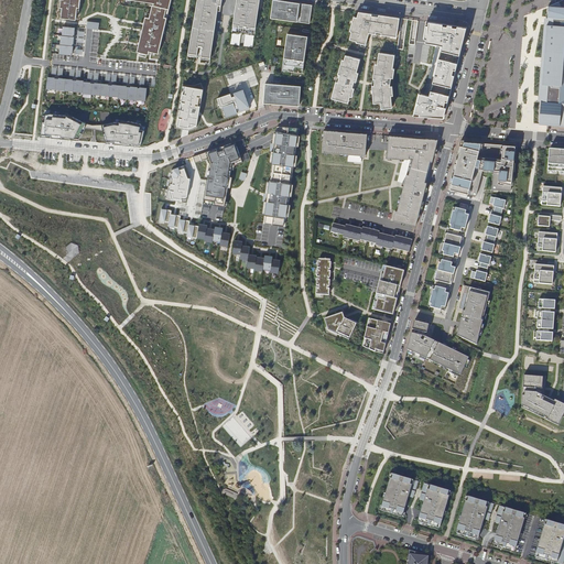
[(61,0),(61,8),(62,8),(62,13),(61,18),(76,20),(77,12),(77,8),(79,8),(79,0),(61,0)]
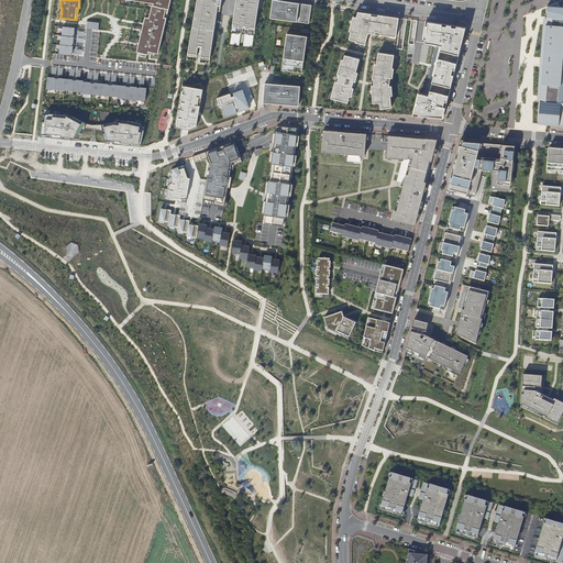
[(158,54),(170,0),(132,0),(141,1),(145,2),(148,2),(154,3),(153,6),(152,6),(150,13),(148,18),(147,18),(145,17),(142,30),(141,34),(140,42),(139,46),(136,52),(148,54),(148,52),(158,54)]
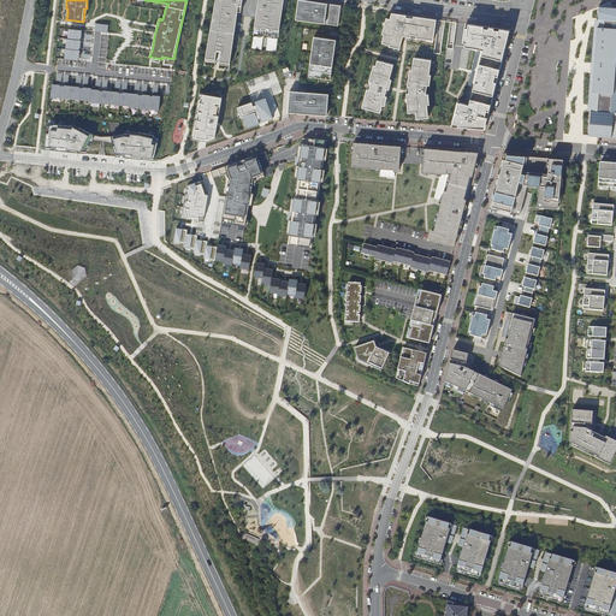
[(238,9),(241,9),(242,0),(215,0),(205,65),(214,66),(215,61),(219,63),(218,67),(229,69),(237,12),(238,9)]
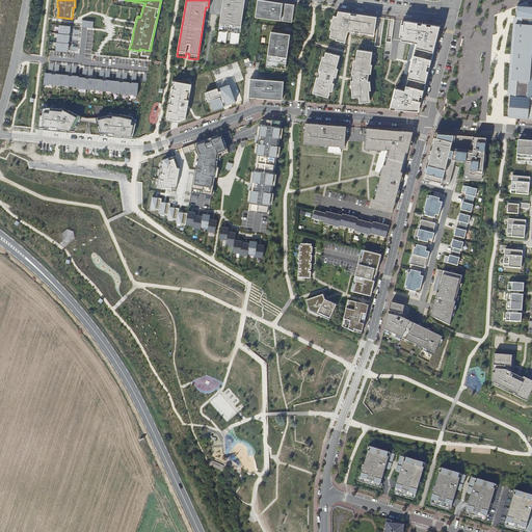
[(240,33),(244,0),(222,0),(218,30),(227,32),(231,32),(240,33)]
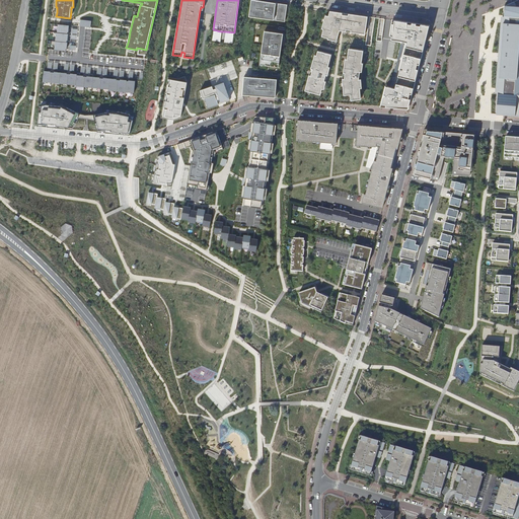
[(255,0),(253,0),(253,2),(250,2),(249,14),(251,14),(251,16),(282,21),(282,19),(285,19),(287,5),(255,0)]
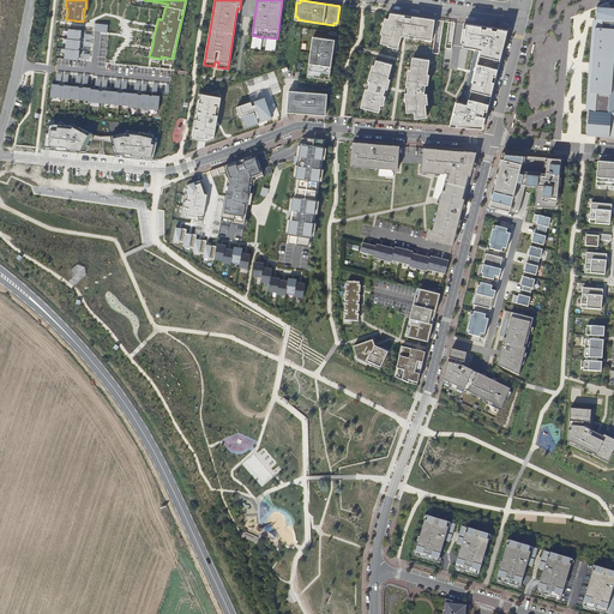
[(587,136),(613,138),(613,7),(611,7),(608,1),(597,7),(596,19),(596,20),(600,20),(595,72),(591,72),(589,102),(593,103),(593,110),(589,110),(587,136)]
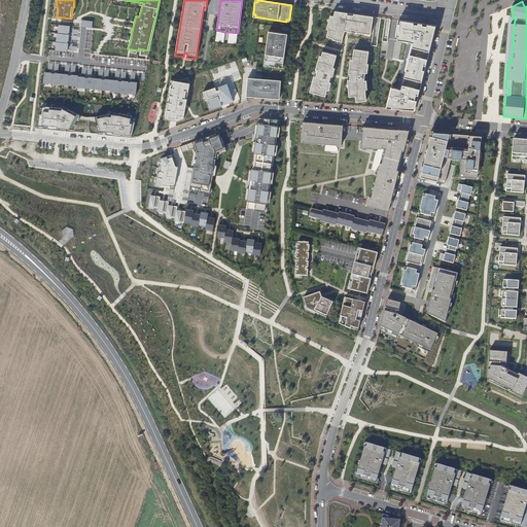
[(331,21),(328,20),(326,29),(328,30),(326,35),(328,36),(332,37),(332,39),(332,40),(337,41),(341,42),(345,31),(371,35),(373,21),(371,21),(371,16),(353,14),(353,16),(347,15),(347,13),(335,11),(334,16),(331,21)]
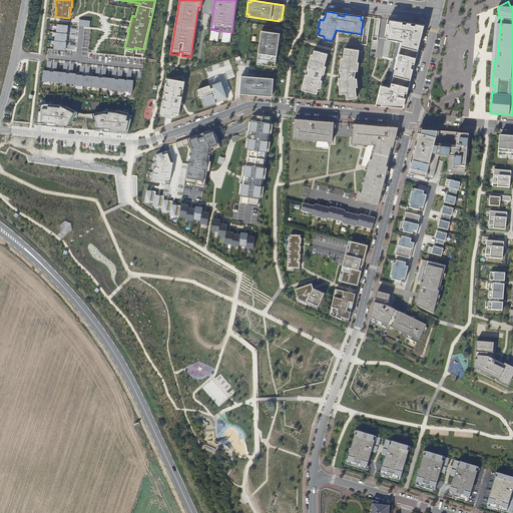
[(492,92),(495,92),(495,86),(492,85),(494,60),(497,60),(501,17),(498,17),(498,16),(495,16),(489,92),(492,92)]
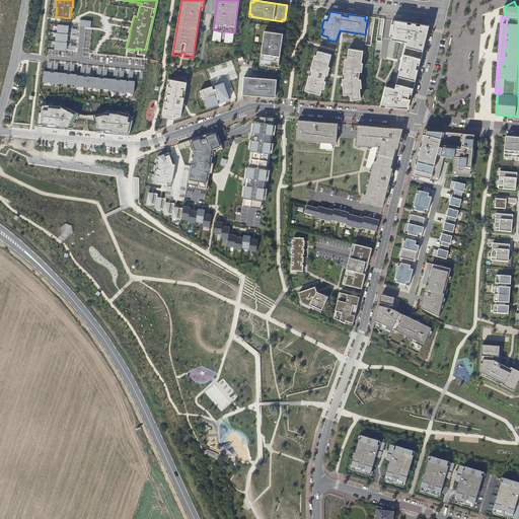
[(429,25),(392,20),(390,32),(392,32),(392,35),(391,40),(401,42),(406,43),(394,91),(391,90),(392,87),(385,86),(381,106),(408,108),(429,25)]
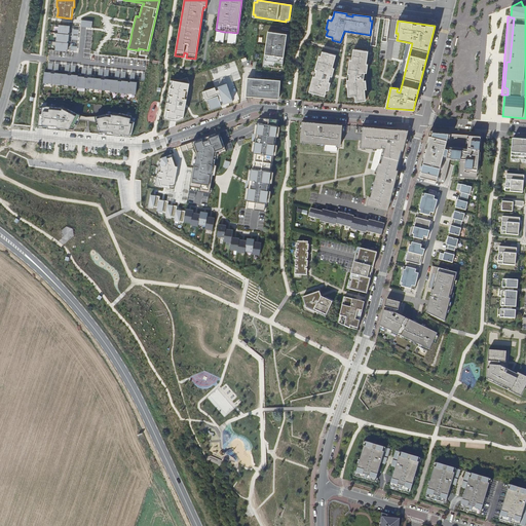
[(70,26),(59,25),(58,33),(68,34),(69,33),(70,26)]
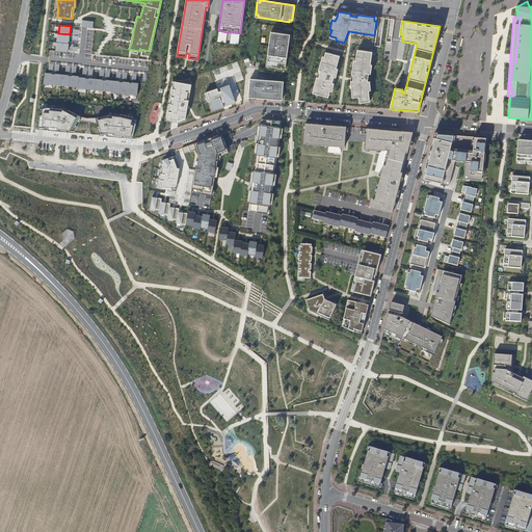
[(225,43),(227,32),(218,30),(217,42),(225,43)]
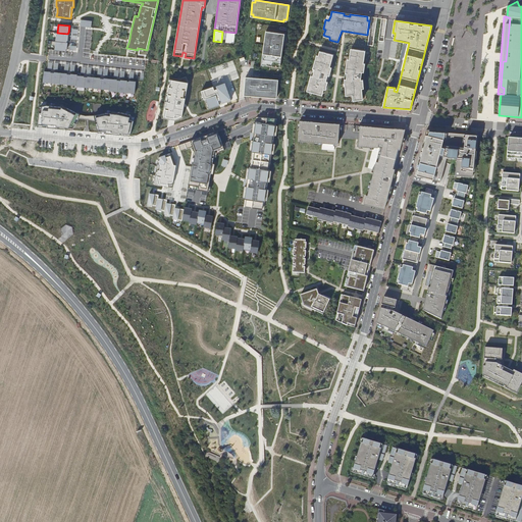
[(236,33),(226,32),(225,43),(233,44),(236,33)]
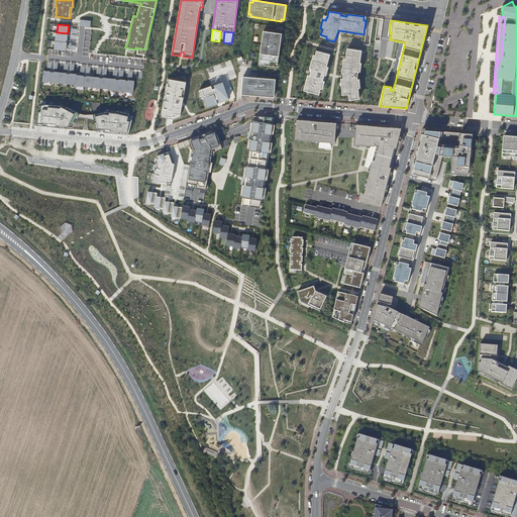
[(282,33),(264,31),(263,37),(264,38),(264,42),(262,41),(259,62),(261,63),(261,65),(275,67),(276,65),(277,65),(282,33)]
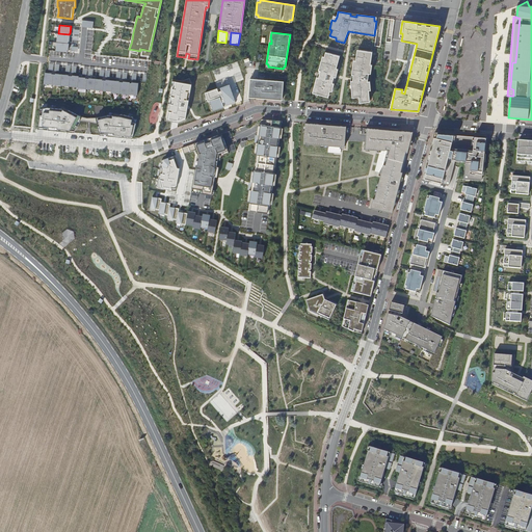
[(58,33),(57,33),(57,43),(69,44),(69,42),(70,42),(70,34),(69,34),(58,33)]
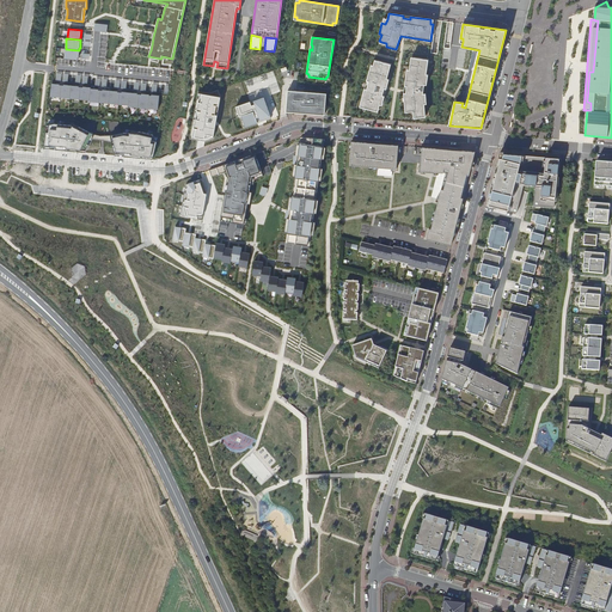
[(66,49),(65,59),(78,60),(78,57),(79,57),(79,50),(66,49)]
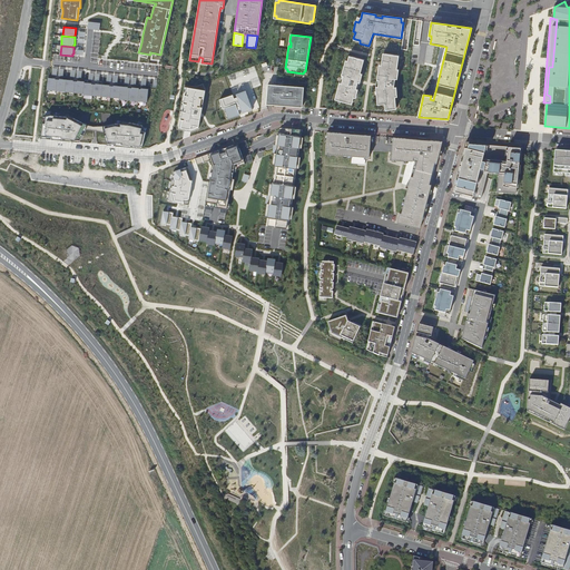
[(384,105),(384,110),(393,109),(393,106),(395,105),(395,97),(394,94),(396,94),(396,87),(393,88),(394,79),(395,75),(397,76),(399,70),(396,69),(399,56),(384,53),(383,59),(382,59),(381,66),(380,69),(377,69),(376,80),(377,80),(376,87),(375,87),(376,98),(379,98),(379,102),(379,105),(384,105)]
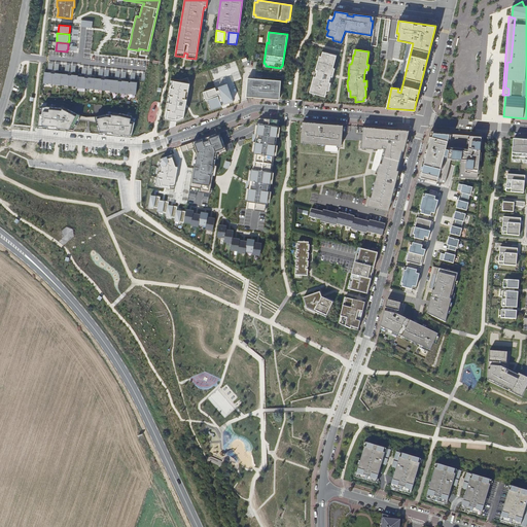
[(336,56),(322,51),(321,57),(319,62),(317,61),(315,70),(317,70),(315,77),(313,76),(311,84),(313,85),(312,91),(311,93),(320,96),(321,94),(325,95),(326,91),(328,91),(330,82),(328,82),(330,76),(332,76),(334,72),(331,71),(332,68),(336,56)]
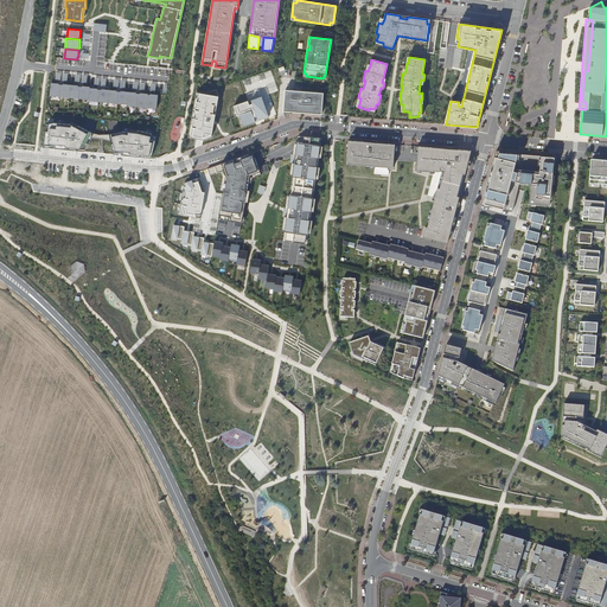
[(50,96),(59,97),(61,84),(59,84),(59,83),(51,83),(50,96)]
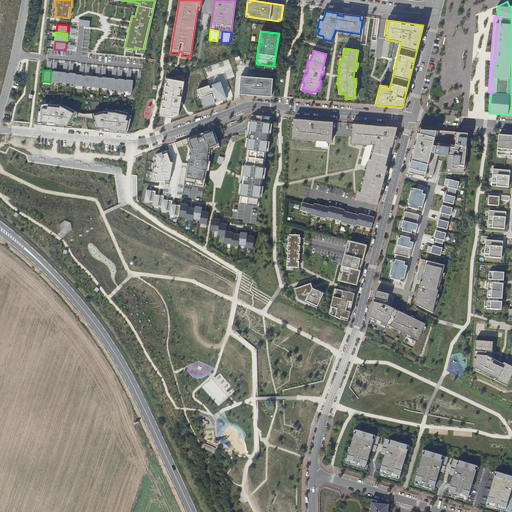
[(51,71),(50,82),(59,82),(60,71),(53,71),(53,72),(51,71)]
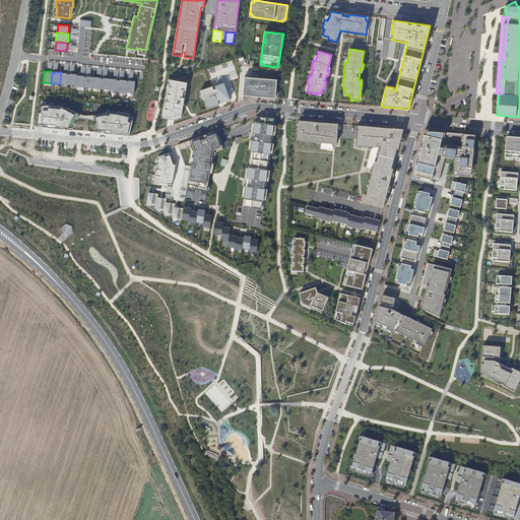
[(61,72),(60,83),(68,84),(69,74),(67,74),(67,73),(61,72)]
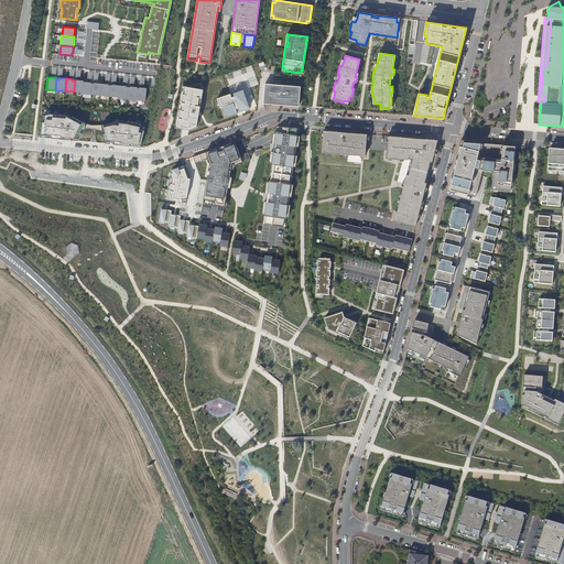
[(75,80),(74,91),(83,93),(84,82),(84,80),(76,79),(76,80),(75,80)]
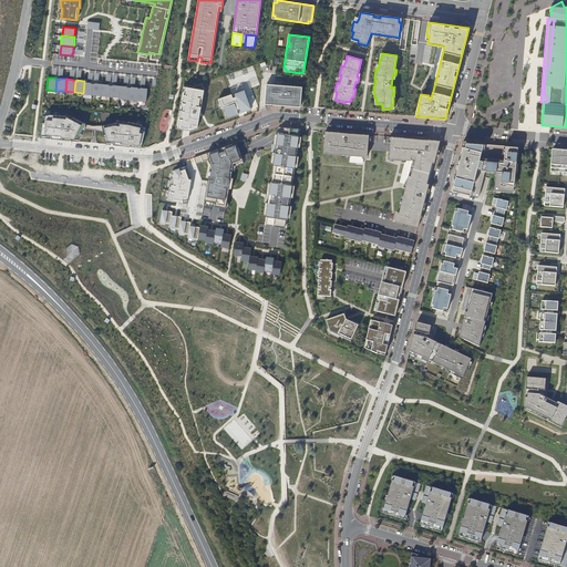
[(83,93),(83,94),(92,95),(93,84),(91,83),(84,82),(83,93)]
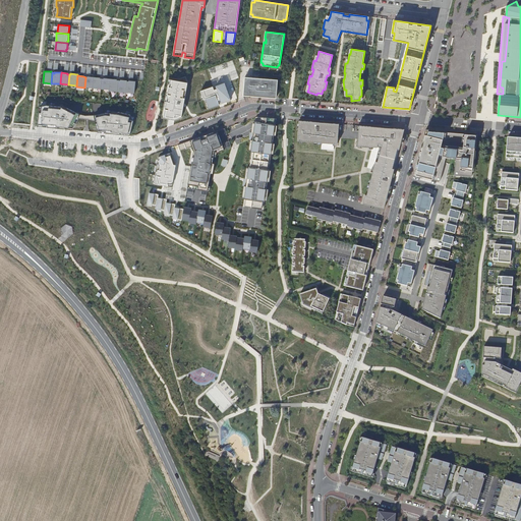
[(84,88),(93,89),(94,77),(88,76),(88,77),(85,77),(84,88)]
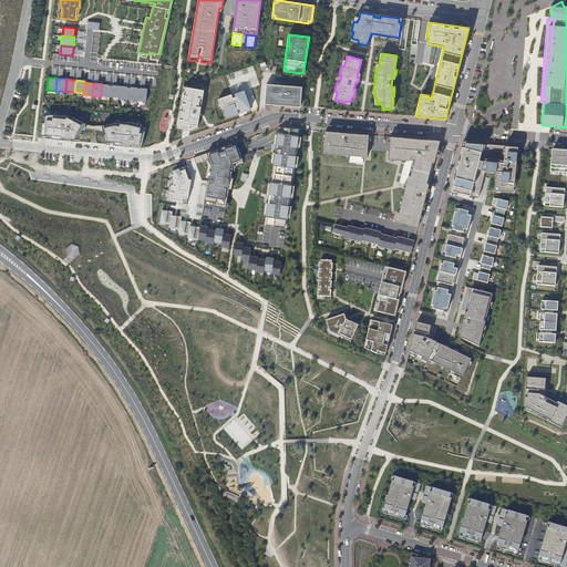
[(184,84),(176,129),(191,131),(197,129),(204,90),(202,83),(195,85),(184,84)]
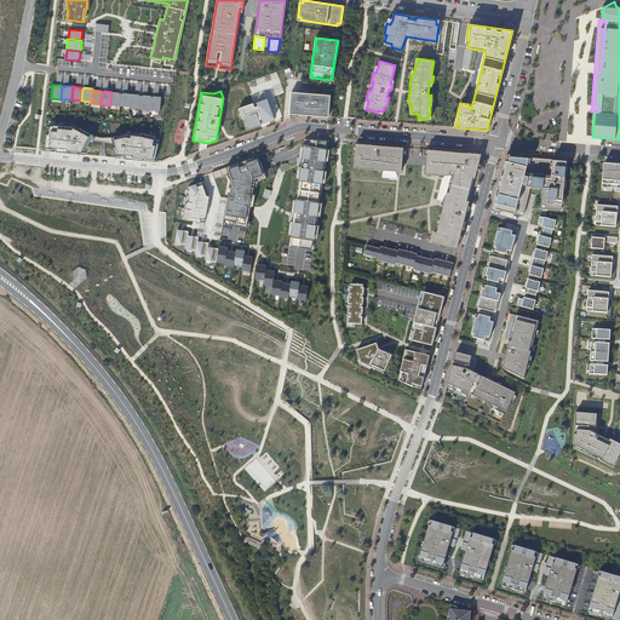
[(110,105),(120,105),(121,93),(119,93),(120,92),(112,92),(110,105)]
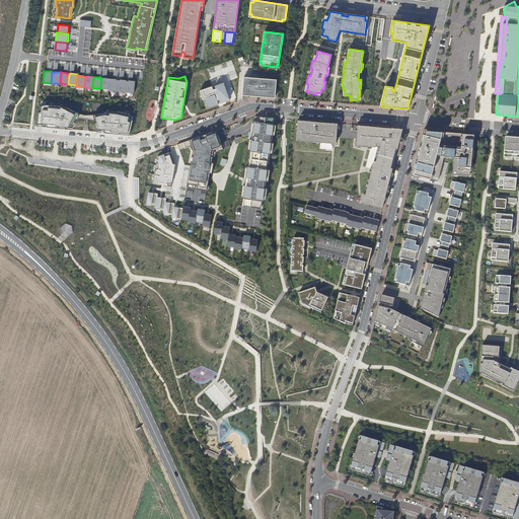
[(276,79),(243,77),(242,95),(275,97),(276,79)]
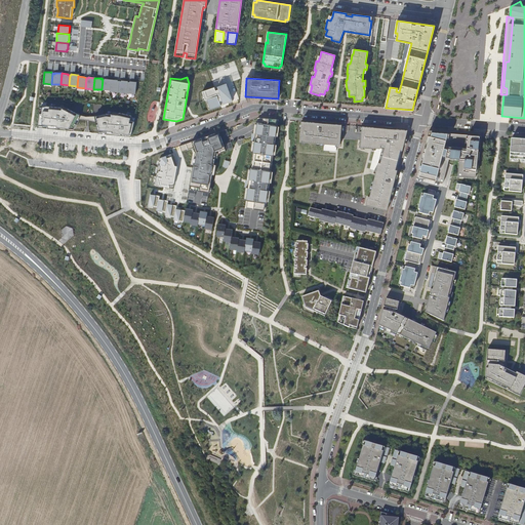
[(103,79),(102,89),(110,90),(111,79),(105,79),(103,79)]
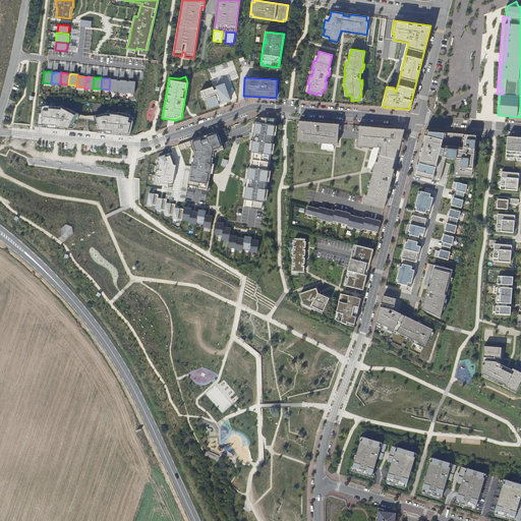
[(109,91),(118,92),(119,80),(117,80),(117,79),(110,78),(109,90),(109,91)]
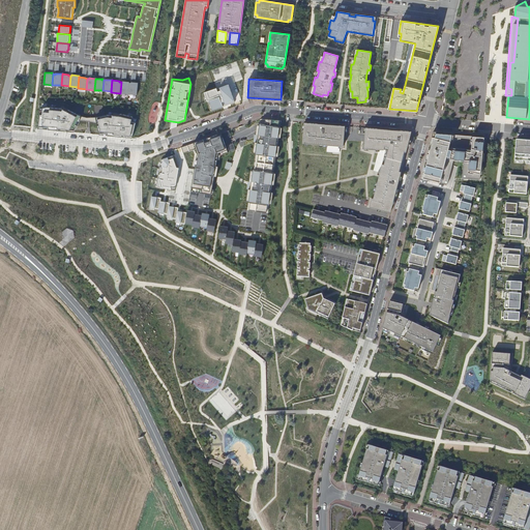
[(120,93),(128,94),(129,83),(129,82),(122,81),(122,82),(121,82),(120,93)]
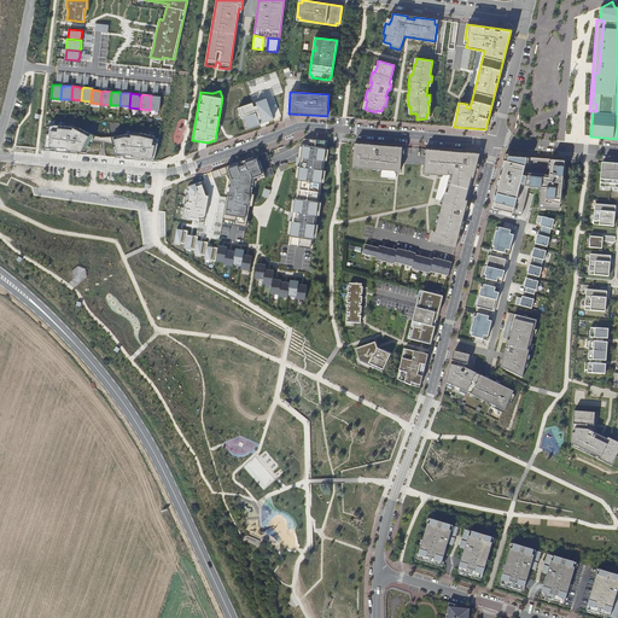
[(151,97),(150,110),(159,111),(161,97),(153,95),(153,97),(151,97)]
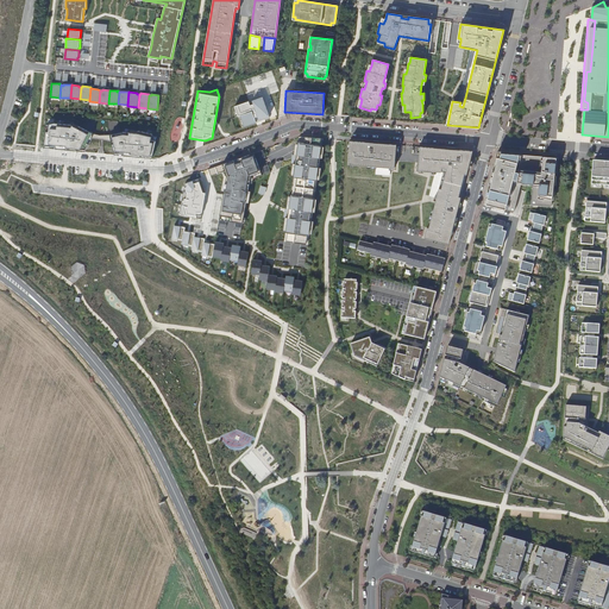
[(240,115),(244,126),(270,117),(262,96),(249,101),(234,106),(237,112),(238,115),(240,115)]
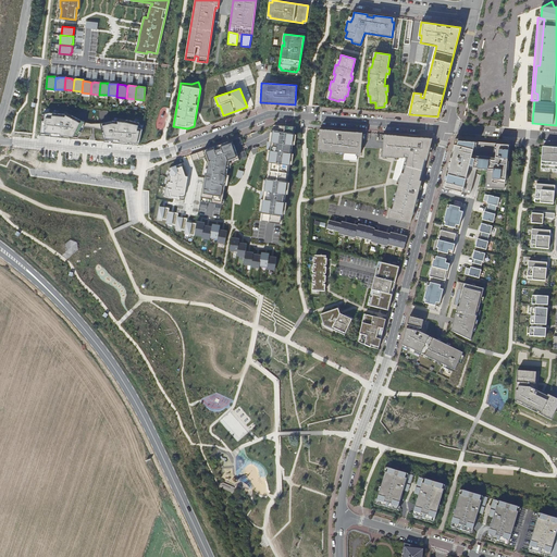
[(42,114),(40,135),(77,139),(84,127),(93,127),(101,130),(104,141),(139,145),(143,130),(138,128),(139,123),(126,120),(126,122),(119,121),(112,121),(100,123),(91,123),(84,122),(72,115),(71,118),(65,114),(49,112),(42,114)]
